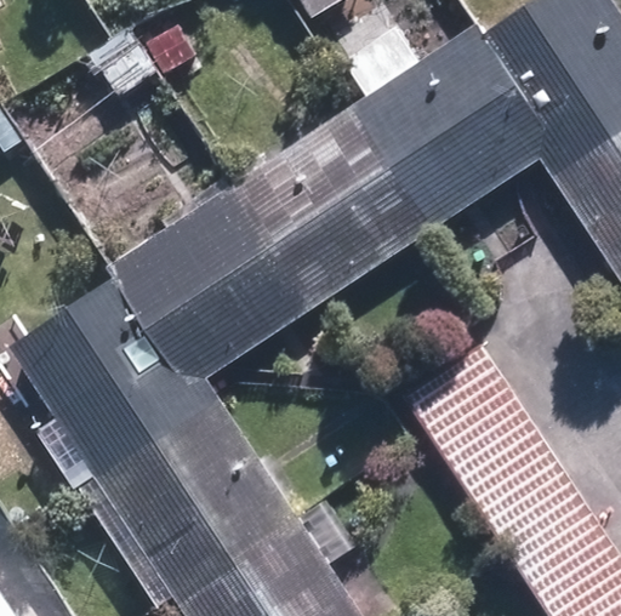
[(359,615),(204,381),(539,159),(620,284),(620,17),(609,0),(531,0),(485,30),(479,20),(100,269),(107,280),(5,347),(183,615),(359,615)]
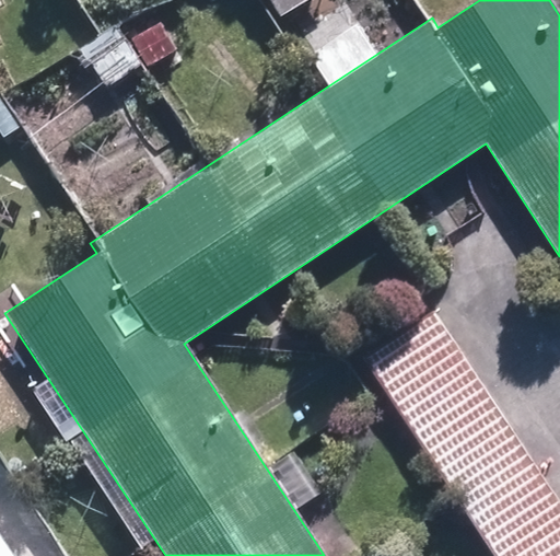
[(154,11),(124,30),(141,59),(172,41),(154,11)]
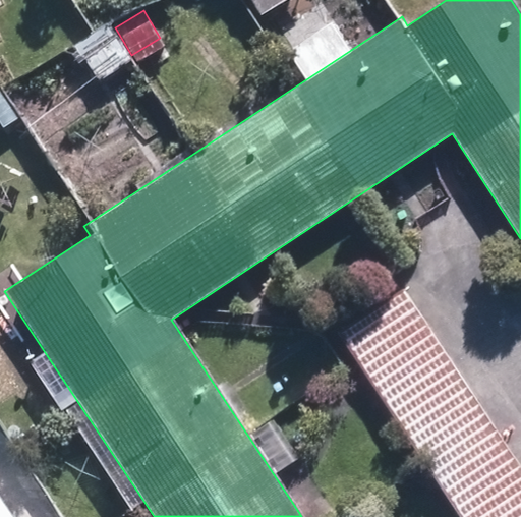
[(104,68),(125,55),(109,26),(85,41),(104,68)]
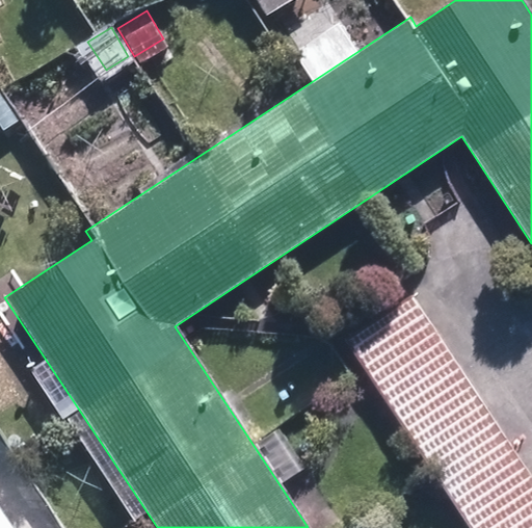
[(0,131),(19,119),(0,91),(0,131)]
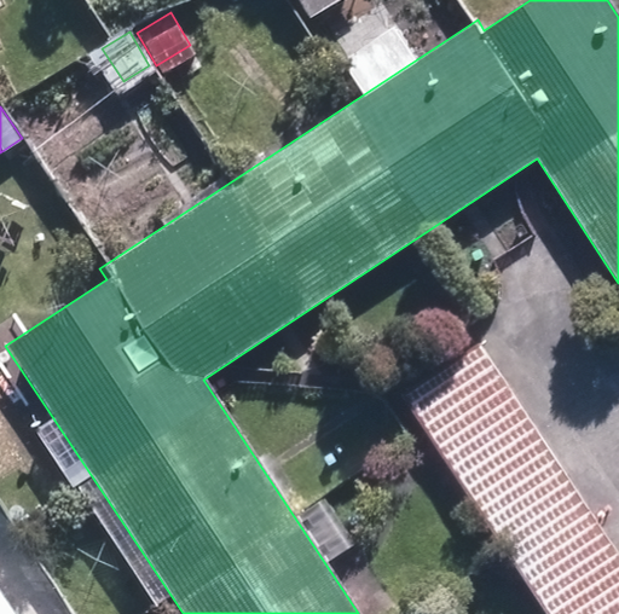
[(618,613),(618,549),(475,332),(394,384),(547,613),(618,613)]
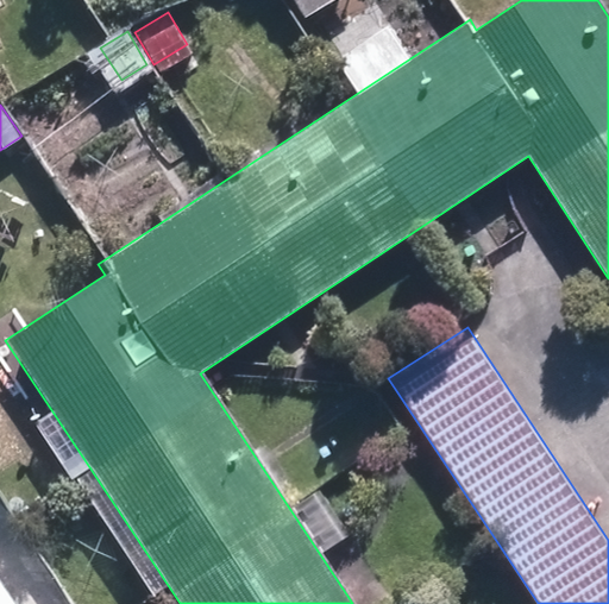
[(0,603),(13,603),(0,584),(0,603)]
